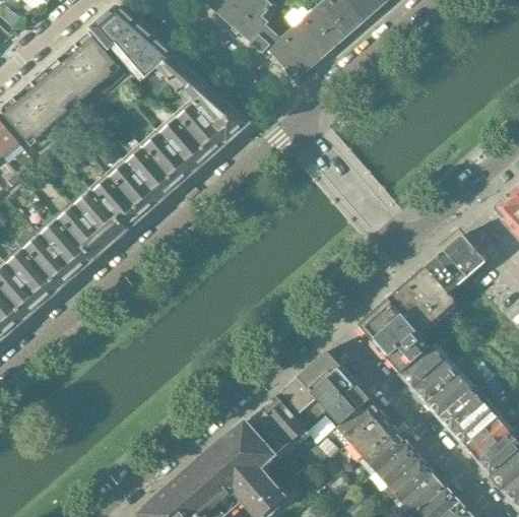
[(210,0),(208,2),(234,25),(256,0),(210,0)]
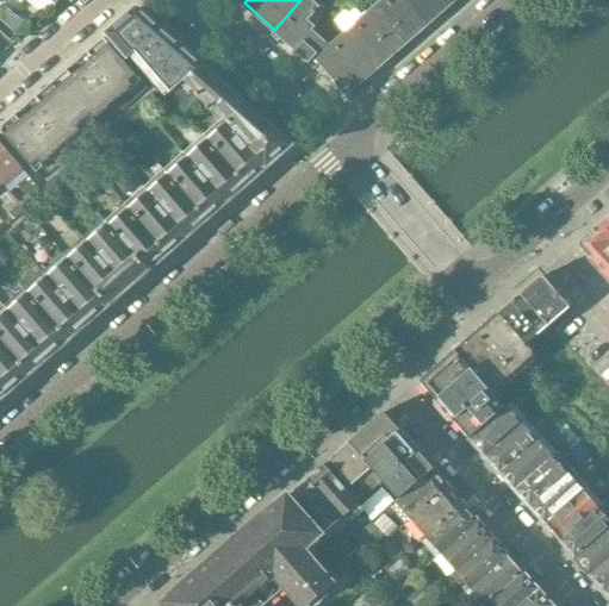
[(312,31),(315,29),(306,22),(316,10),(305,0),(300,0),(274,30),(309,61),(325,43),(312,31)]
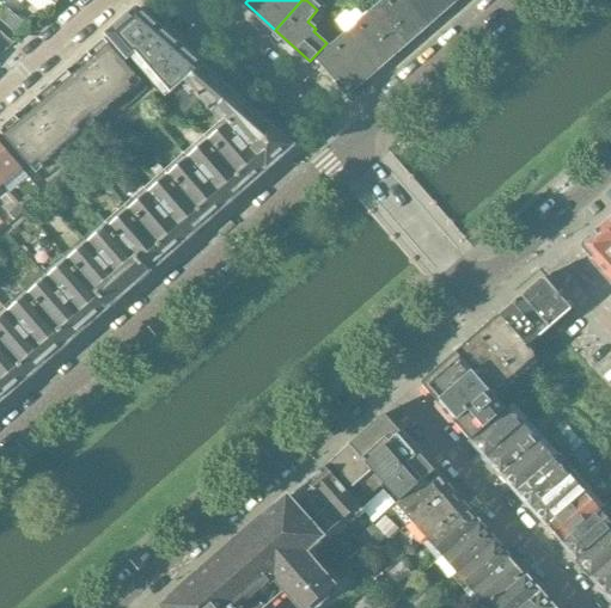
[(431,23),(410,0),(389,0),(390,1),(379,11),(376,7),(372,10),(403,45),(431,23)]
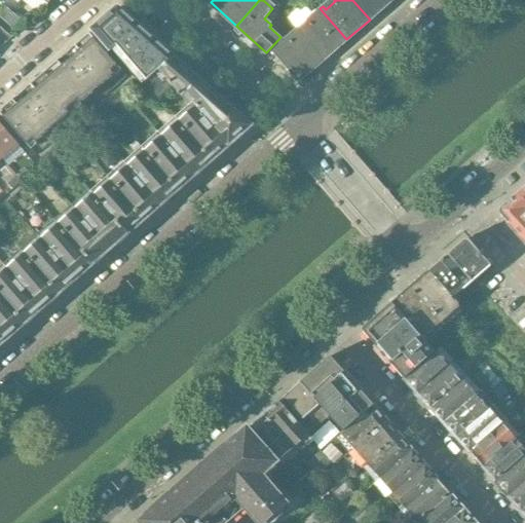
[(389,2),(387,0),(352,0),(370,20),(389,2)]
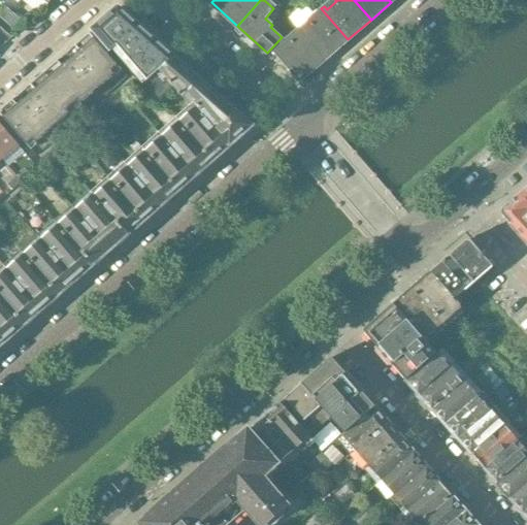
[(0,14),(4,19),(12,10),(3,2),(0,5),(0,14)]
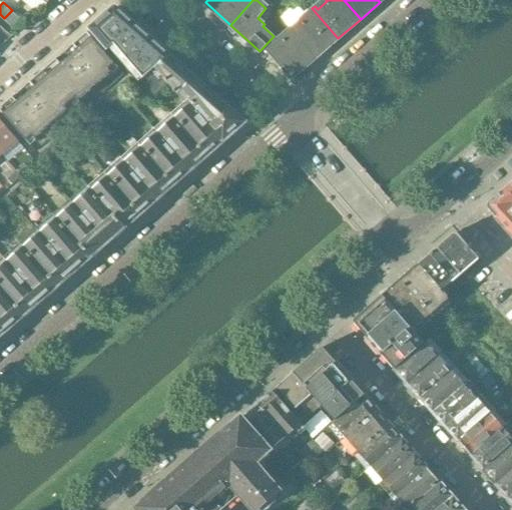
[(116,5),(91,27),(108,47),(111,45),(136,23),(116,5)]
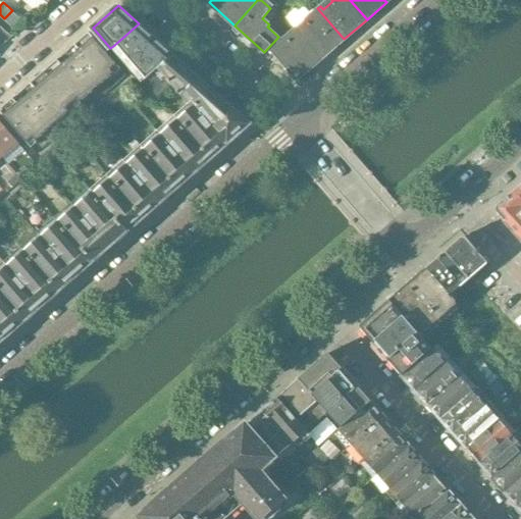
[(344,39),(317,8),(313,12),(316,15),(308,22),(305,18),(294,29),(320,59),(344,39)]
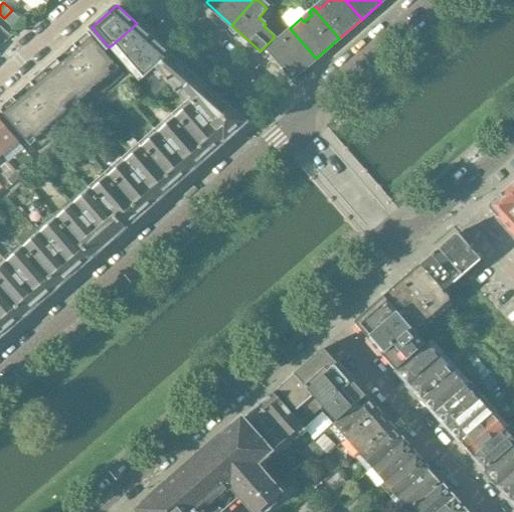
[(13,26),(21,17),(12,10),(4,18),(13,26)]
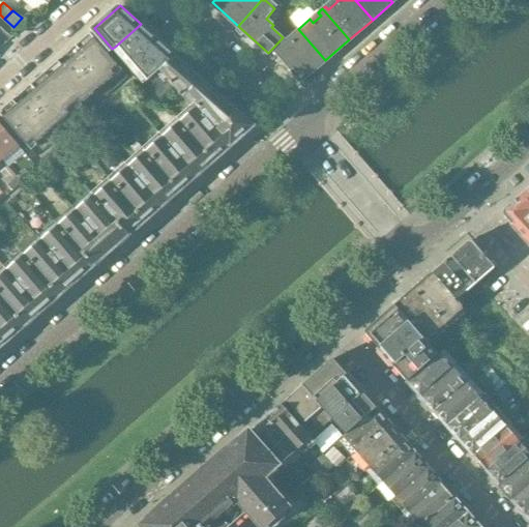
[(141,24),(115,47),(130,64),(158,39),(141,24)]
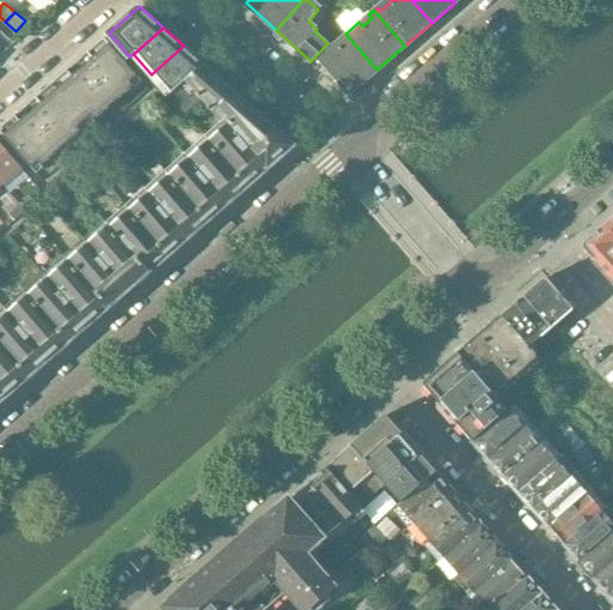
[(377,70),(346,34),(331,47),(328,43),(311,61),(317,66),(323,61),(336,78),(335,79),(341,88),(349,95),(377,70)]
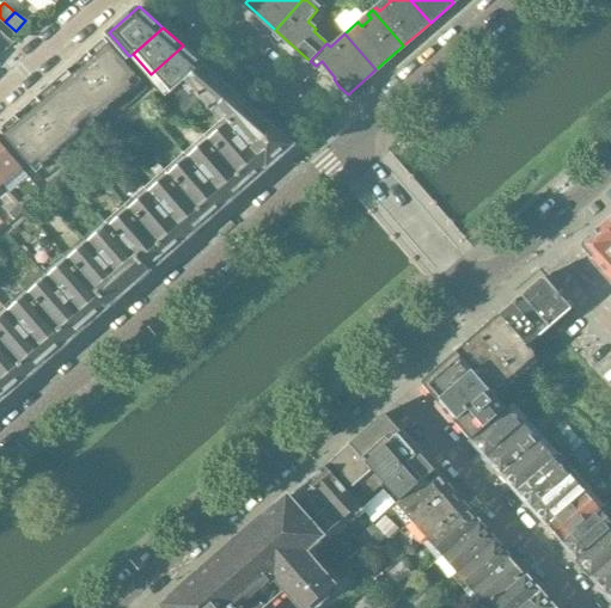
[(130,80),(138,73),(104,36),(87,50),(92,56),(87,60),(83,55),(73,63),(78,69),(73,74),(67,68),(52,81),(84,120),(91,114),(95,117),(134,84),(130,80)]
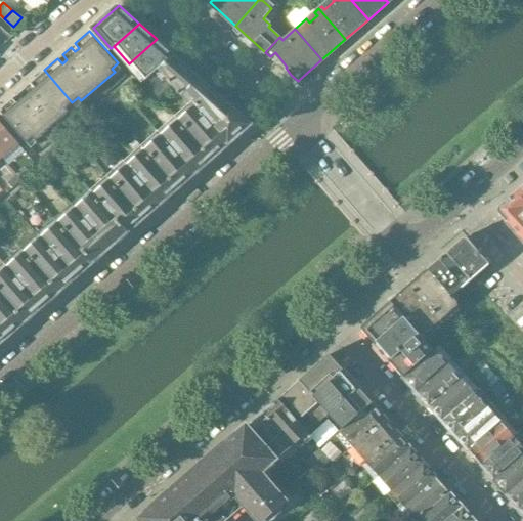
[(129,63),(126,66),(141,83),(174,54),(157,39),(129,63)]
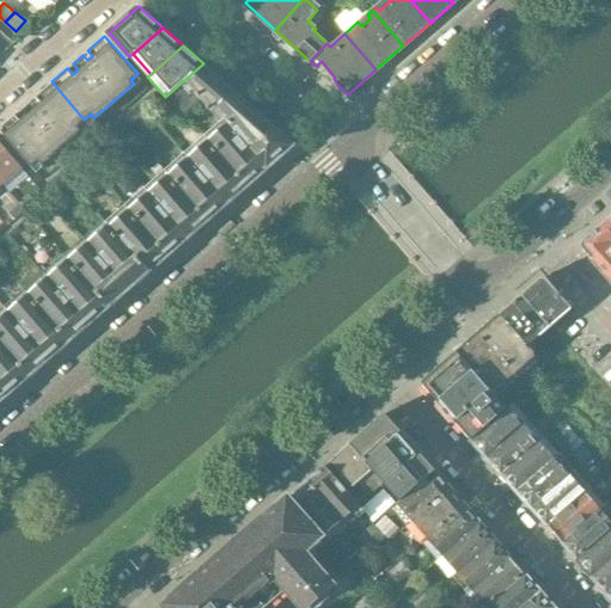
[(232,90),(203,63),(170,93),(185,112),(201,100),(209,110),(232,90)]
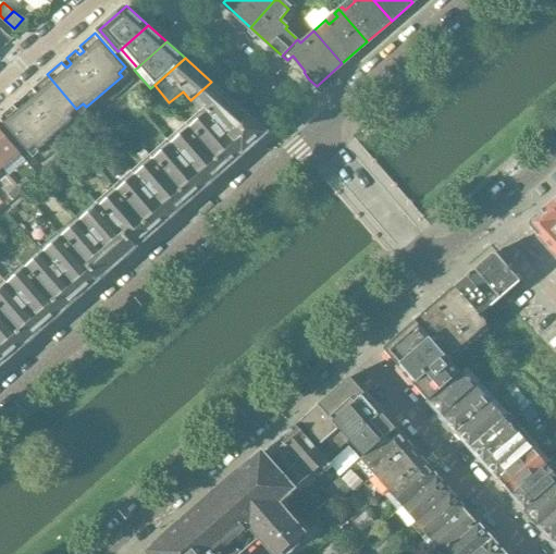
[(71,113),(76,109),(47,74),(33,87),(37,93),(33,96),(28,90),(19,99),(23,105),(19,108),(14,102),(0,114),(0,117),(28,150),(36,145),(39,148),(74,118),(71,113)]
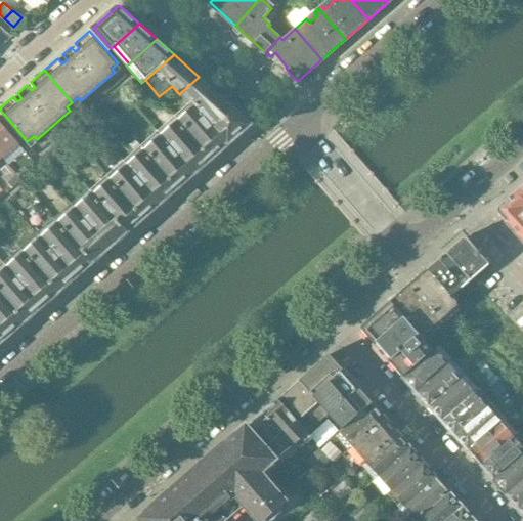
[(247,119),(199,77),(179,94),(187,103),(191,101),(228,143),(247,127),(247,119)]
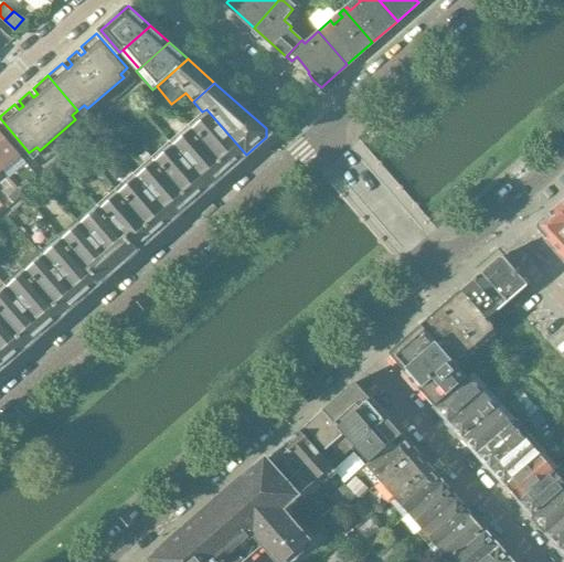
[(50,176),(147,91),(141,84),(43,169),(50,176)]
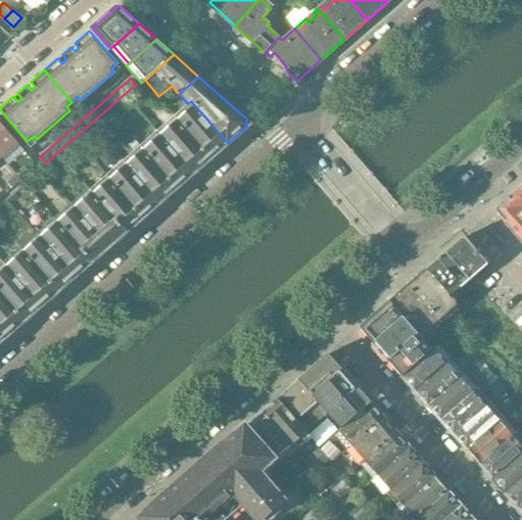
[(228,143),(191,101),(187,103),(174,114),(211,157),(228,143)]
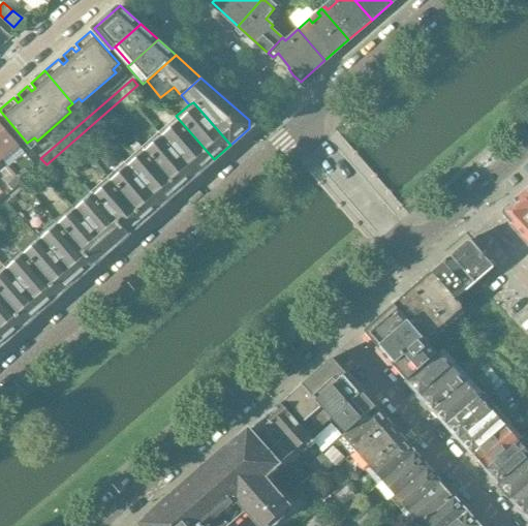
[(214,159),(176,116),(159,131),(195,175),(214,159)]
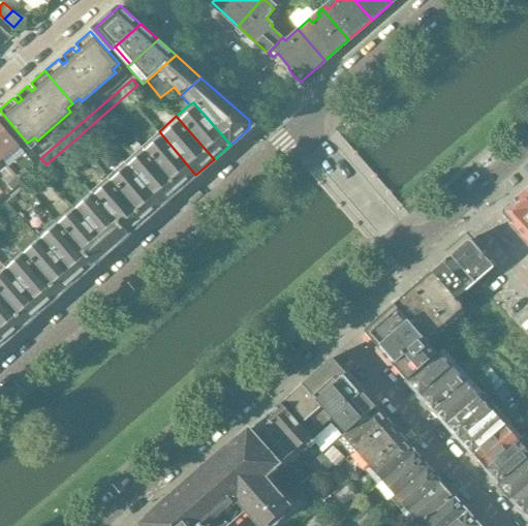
[(19,143),(0,120),(0,153),(3,156),(19,143)]
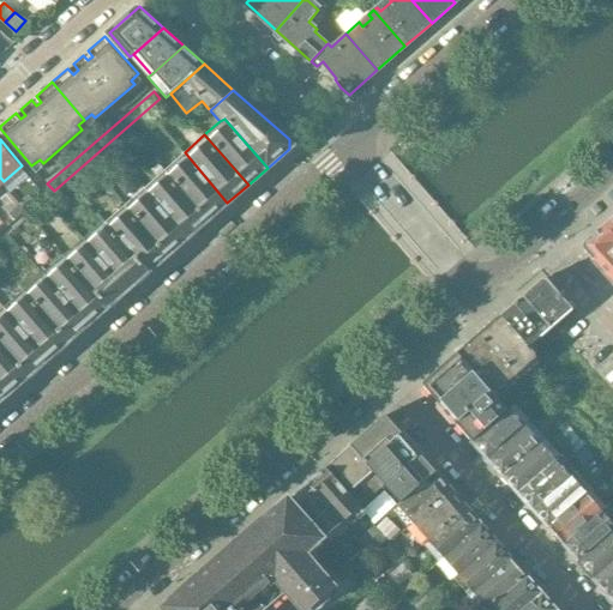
[(227,203),(185,152),(166,169),(208,219),(227,203)]
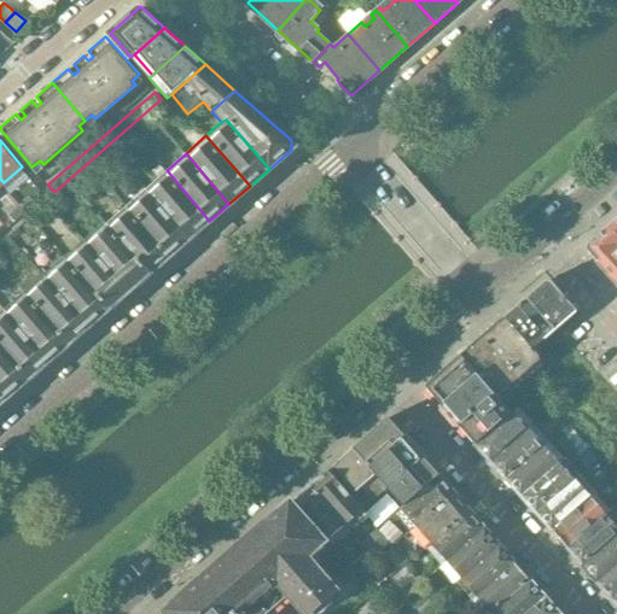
[(209,221),(167,170),(146,188),(190,238),(209,221)]
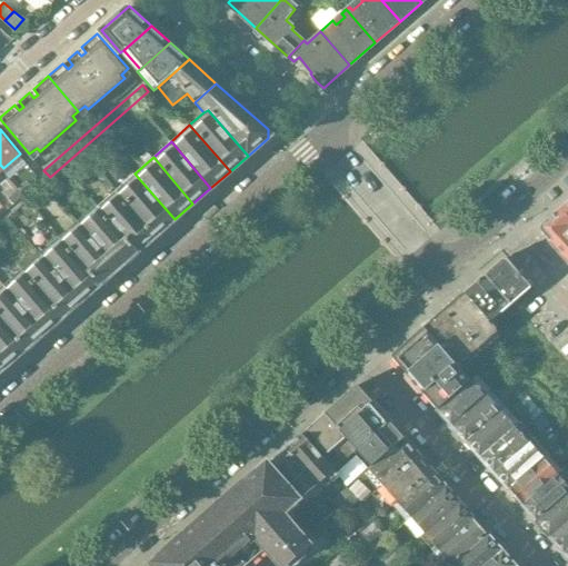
[(175,219),(135,174),(117,189),(157,236),(175,219)]
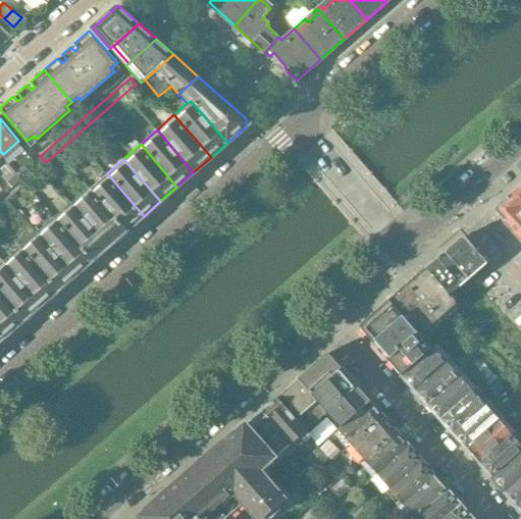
[(22,177),(31,170),(27,165),(18,172),(22,177)]
